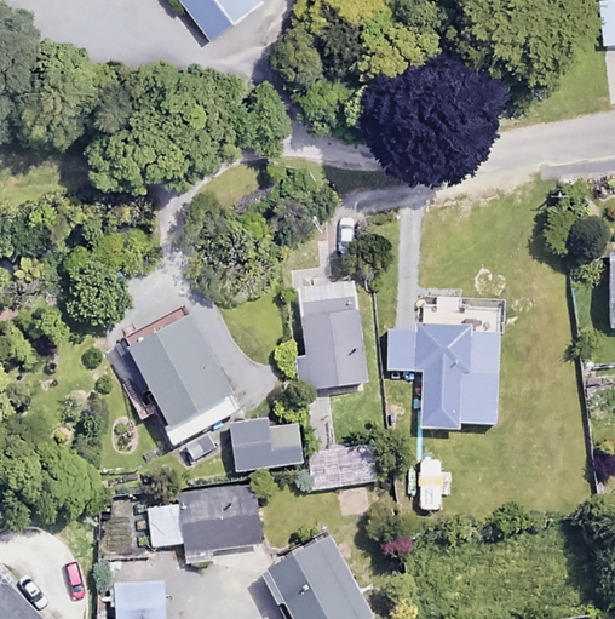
[(368,383),(357,294),(298,302),(305,356),(295,357),(299,393),(368,383)]
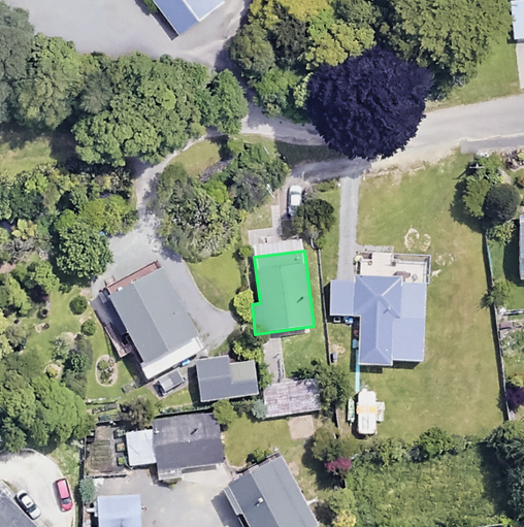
[(154,376),(157,374),(167,393),(188,383),(177,364),(206,349),(166,271),(113,298),(154,376)]
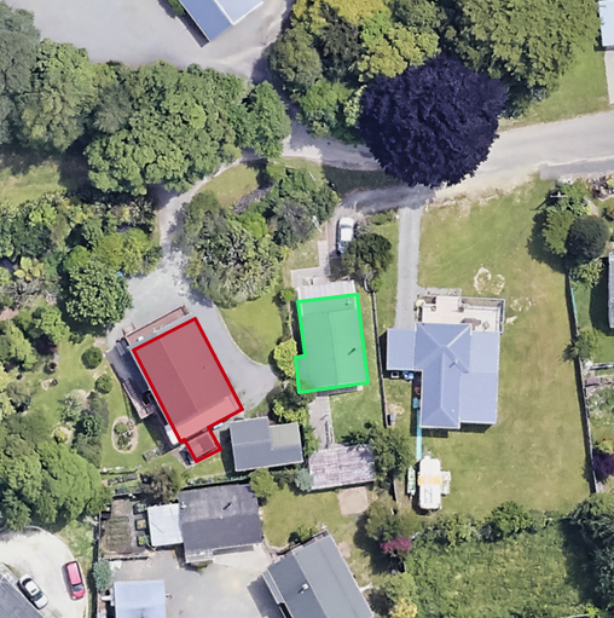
[(421,427),(461,427),(461,422),(499,422),(498,324),(386,325),(387,370),(420,369),(421,427)]
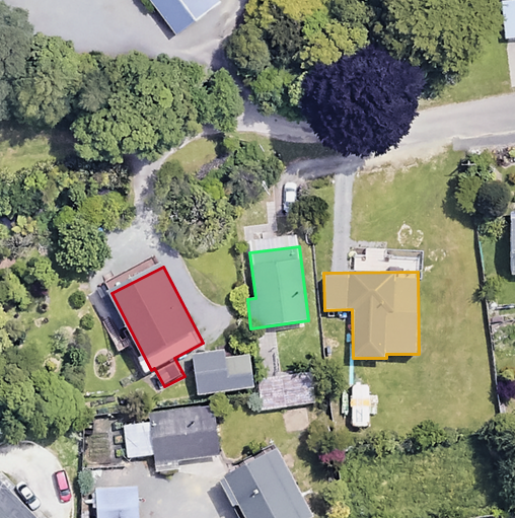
[(225,358),(224,352),(192,356),(196,392),(254,386),(250,355),(225,358)]
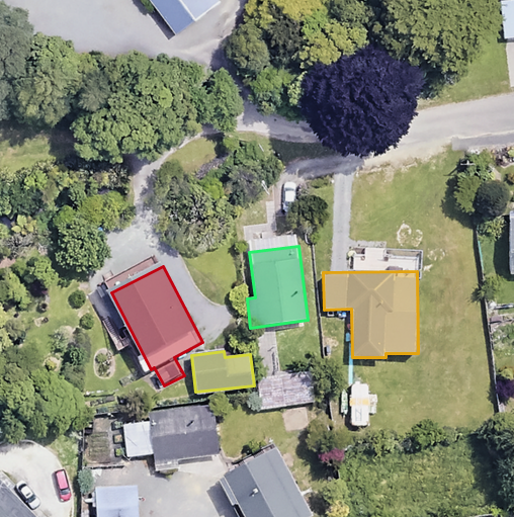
[(304,383),(303,373),(259,378),(262,397),(268,396),(269,407),(316,401),(313,382),(304,383)]
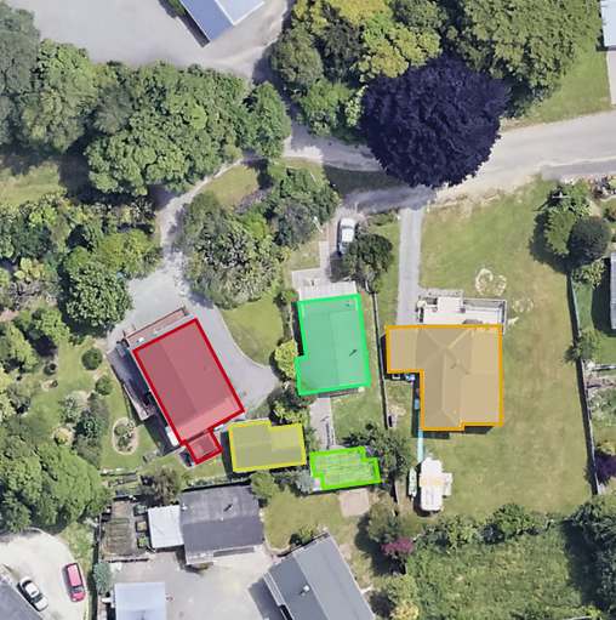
[(216,564),(215,551),(263,545),(256,488),(149,500),(154,547),(186,544),(189,568),(216,564)]
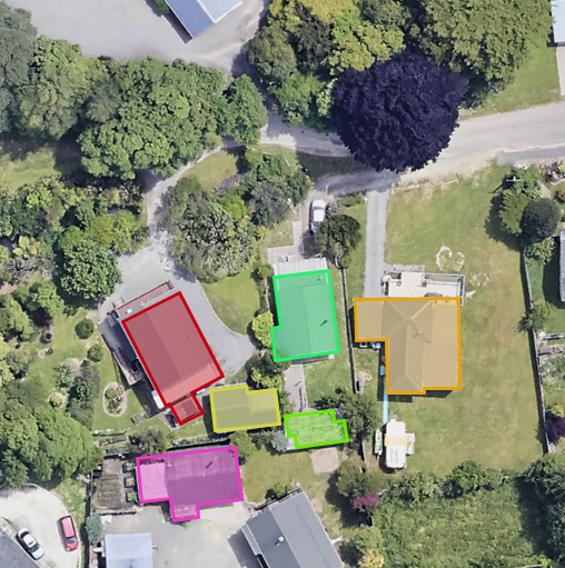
[(344,567),(307,495),(247,526),(268,567),(344,567)]
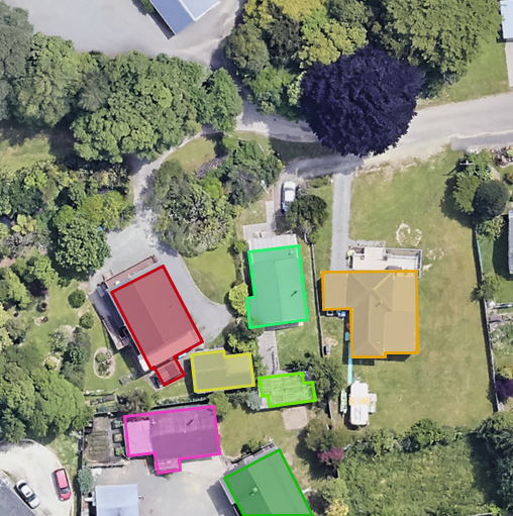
[(36,515),(0,477),(0,515),(36,515)]
